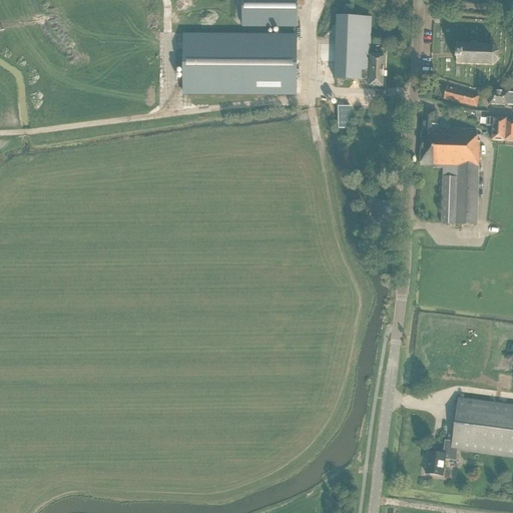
[(243,0),(243,27),(298,27),(298,0),(243,0)]
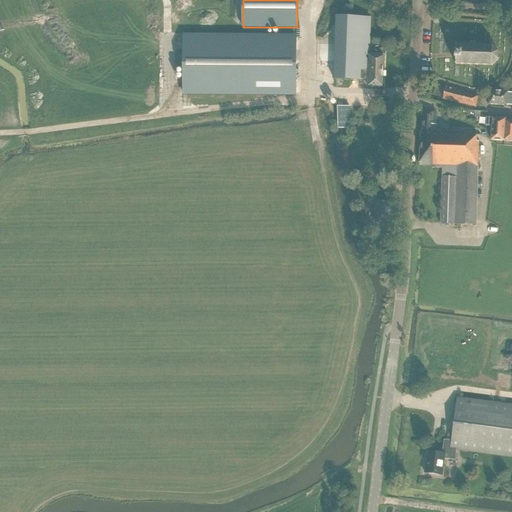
[(368,86),(382,86),(383,55),(369,55),(371,17),(337,16),(335,79),(361,80),(361,79),(368,79),(368,86)]
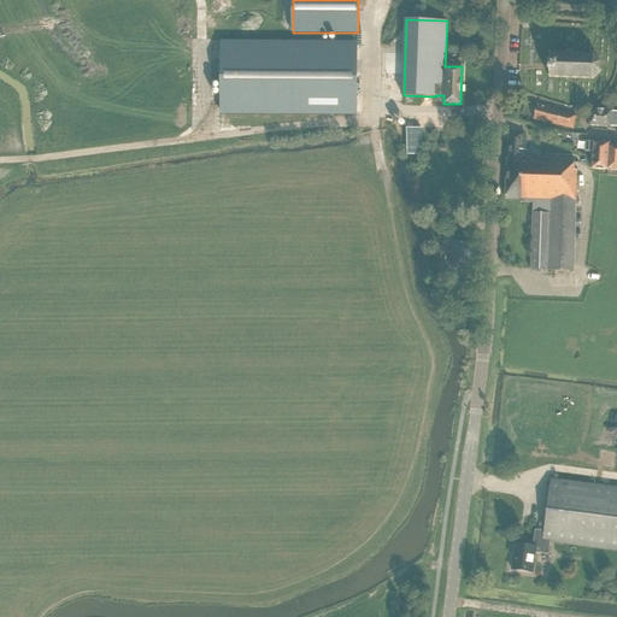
[(357,45),(223,43),(222,112),(356,112),(357,45)]
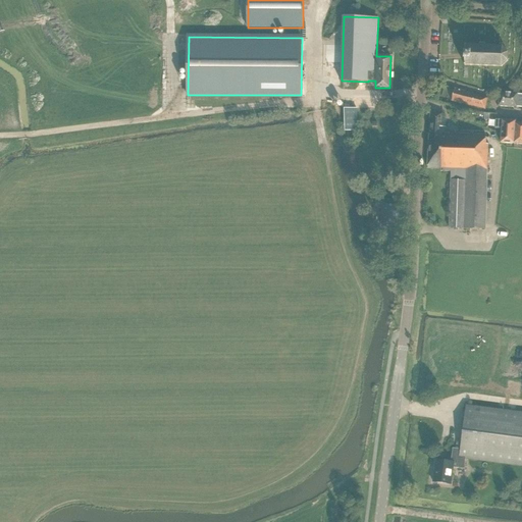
[(464,59),(465,59),(464,65),(502,66),(508,61),(508,53),(503,47),(465,45),(465,51),(464,51),(464,59)]
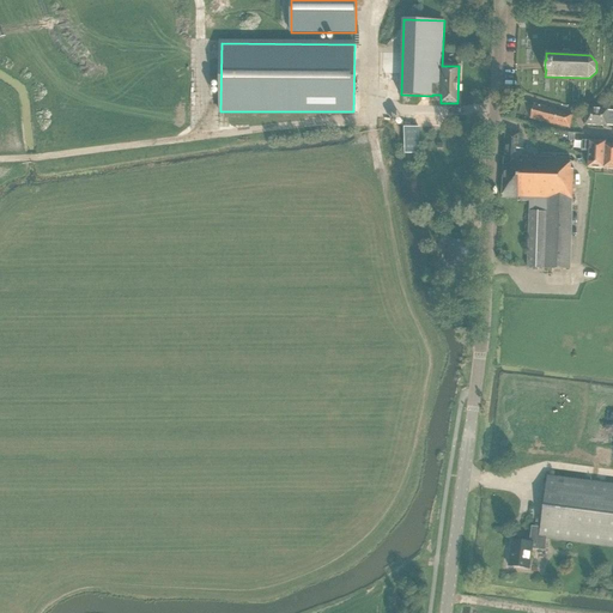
[(529,119),(568,129),(572,115),(534,103),(529,119)]
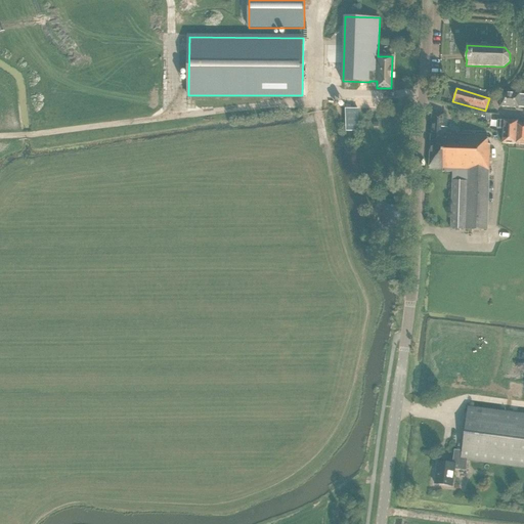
[(518,107),(518,106),(523,106),(523,94),(519,95),(519,94),(501,93),(500,106),(518,107)]
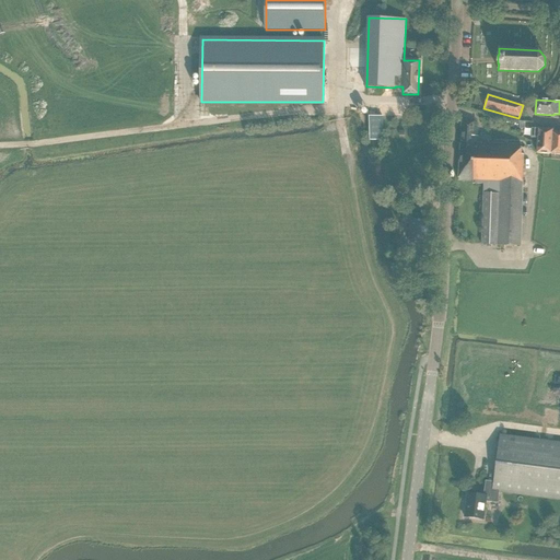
[(383,117),(395,117),(395,106),(377,106),(377,116),(369,116),(370,140),(382,140),(383,117)]
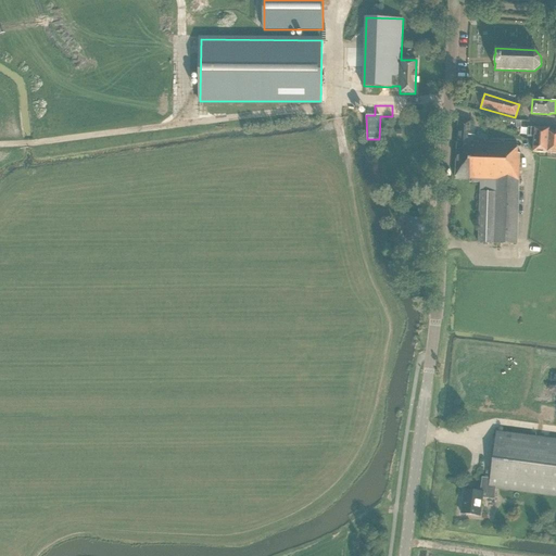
[(478,243),(517,244),(520,154),(517,154),(518,144),(474,142),(474,135),(470,135),(471,121),(458,119),(455,179),(469,180),(469,182),(480,182),(478,243)]
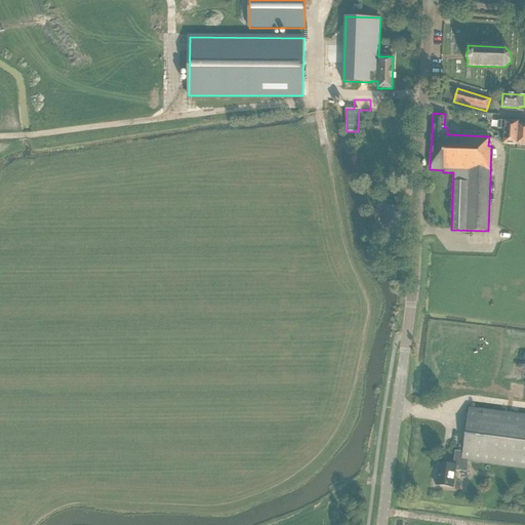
[(505,129),(503,144),(517,144),(518,123),(518,121),(498,120),(498,128),(505,129)]
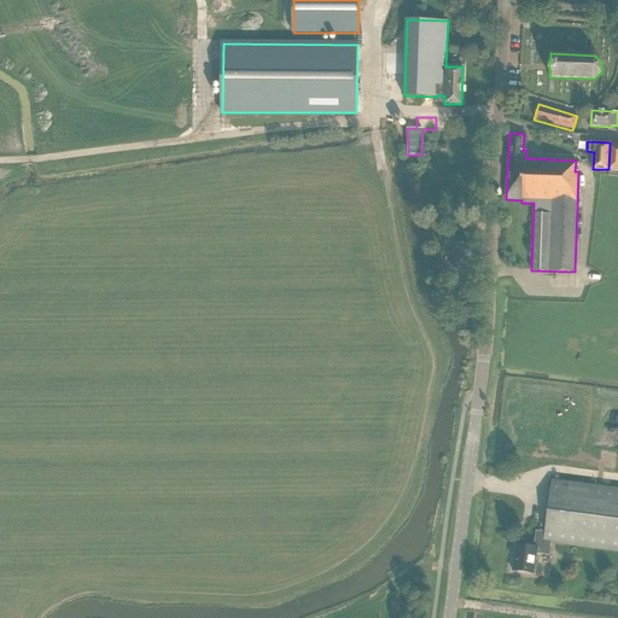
[(551,543),(617,552),(617,488),(552,479),(546,532),(536,531),(534,547),(516,544),(512,571),(534,573),(536,553),(549,555),(551,543)]
